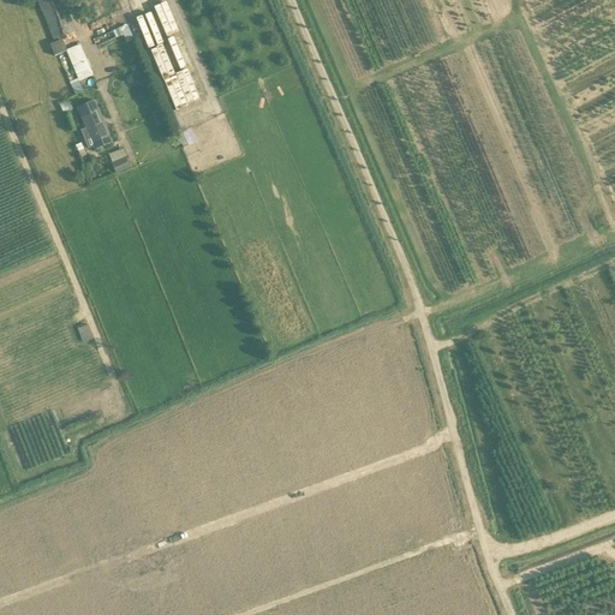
[(36,0),(53,41),(76,31),(63,0),(36,0)]
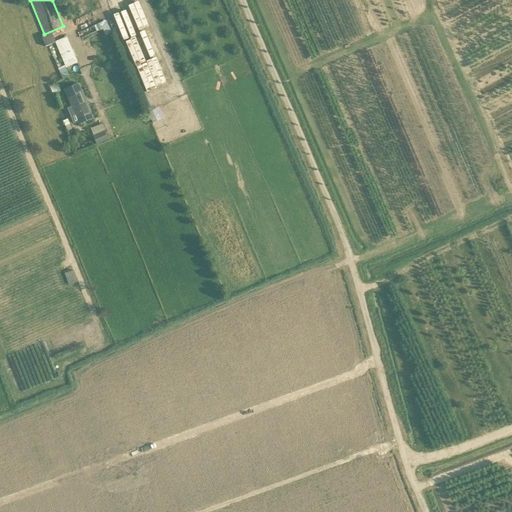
[(102,29),(104,35),(110,33),(105,20),(77,31),(80,38),(102,29)]
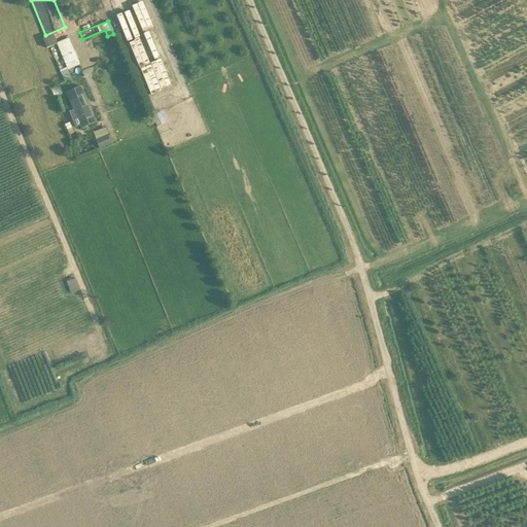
[(68,39),(57,43),(68,69),(78,65),(68,39)]
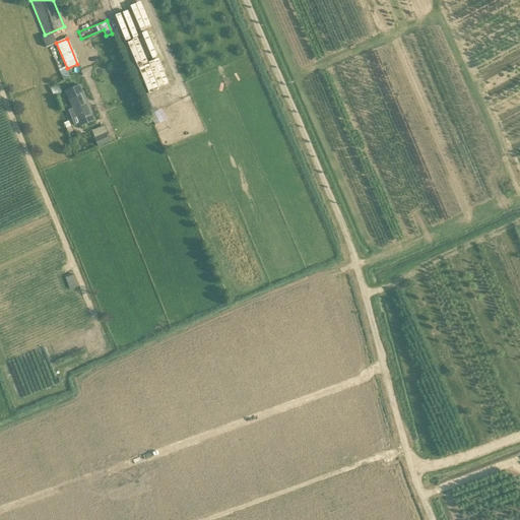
[(80,86),(66,92),(73,110),(69,111),(72,119),(75,126),(81,123),(82,125),(92,121),(85,105),(87,104),(80,86)]
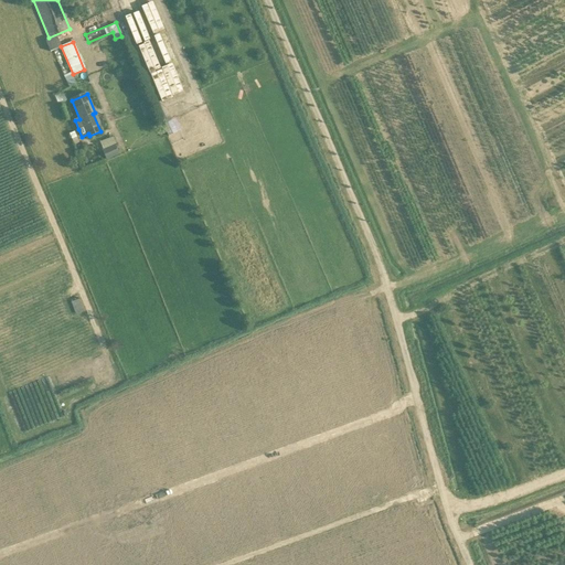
[(150,110),(146,102),(141,104),(145,113),(150,110)]
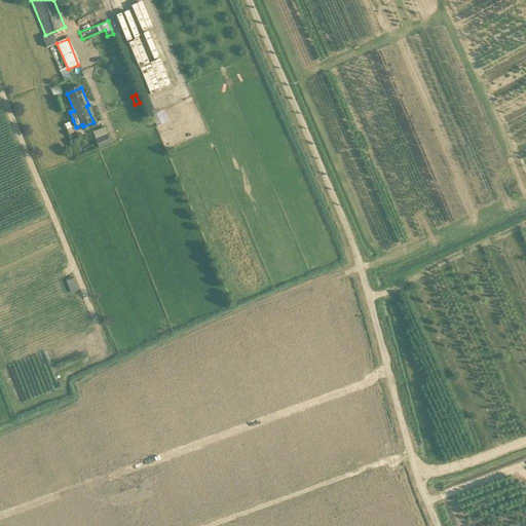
[(111,144),(110,142),(107,135),(96,140),(99,149),(111,144)]
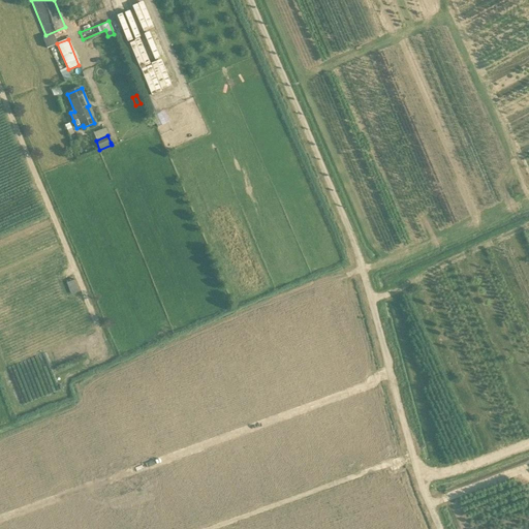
[(66,281),(71,296),(79,292),(73,279),(66,281)]
